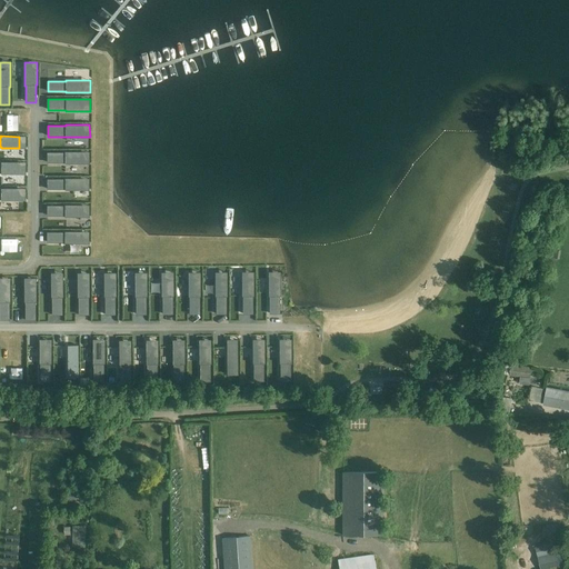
[(47,152),(47,163),(65,163),(89,163),(89,152),(65,152),(47,152)]
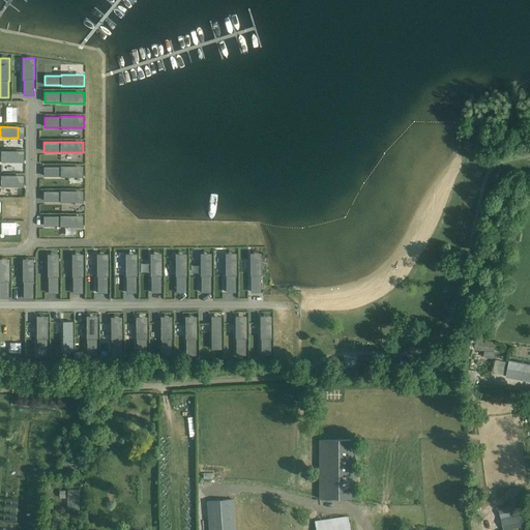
[(1,163),(18,163),(18,151),(1,151),(0,151),(0,160),(1,162),(1,163)]
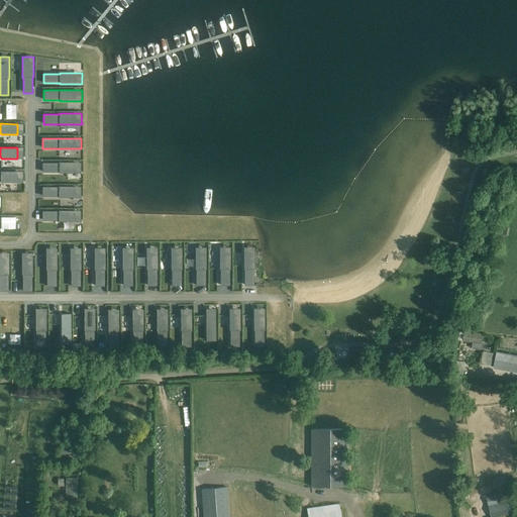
[(42,163),(42,173),(59,173),(75,173),(75,163),(59,163),(42,163)]
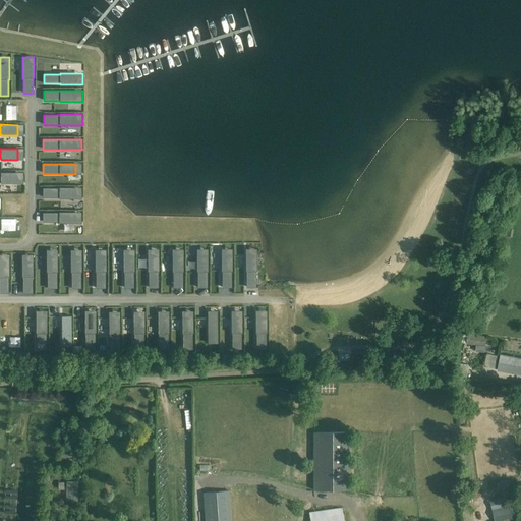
[(1,183),(17,183),(17,172),(0,172),(0,173),(0,172),(0,182),(1,182),(1,183)]
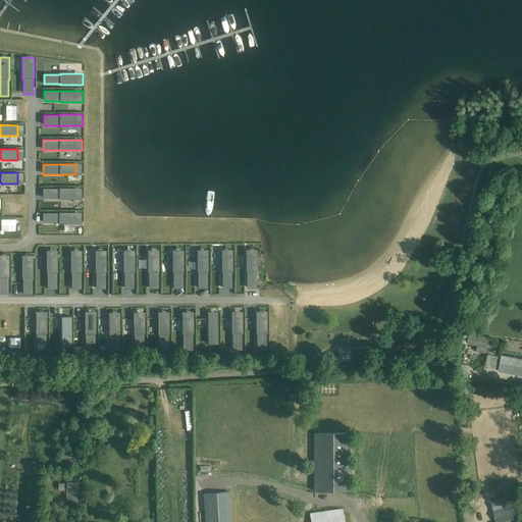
[(59,189),(43,189),(43,199),(59,198),(59,199),(82,199),(82,188),(59,188),(59,189)]
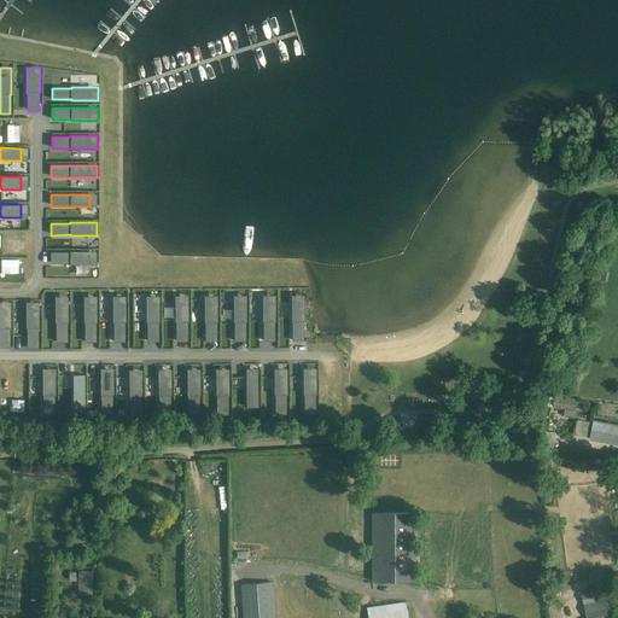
[(70,252),(51,252),(51,263),(69,263),(69,264),(97,264),(97,251),(70,251),(70,252)]
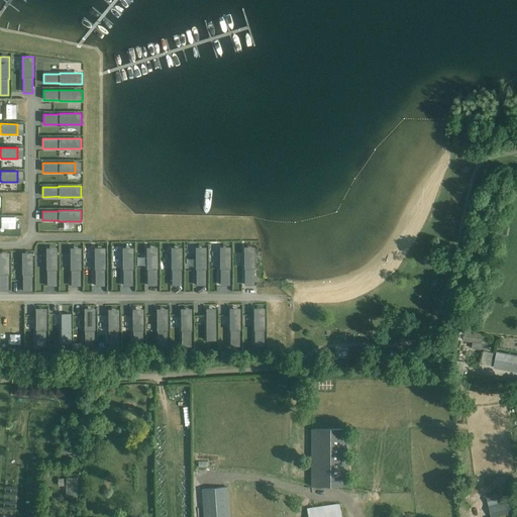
[(146,247),(146,270),(147,270),(147,286),(158,286),(158,270),(158,247),(146,247)]
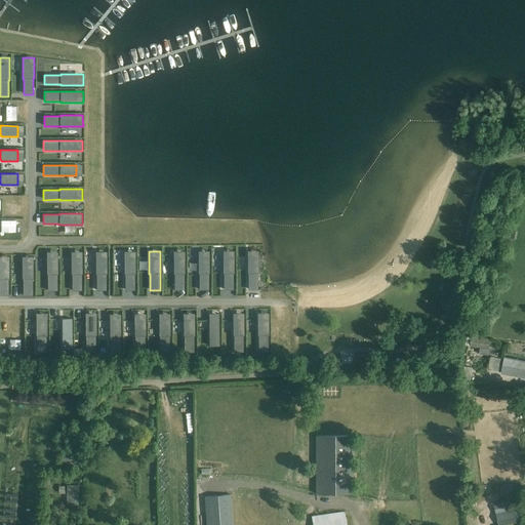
[(173,251),(173,274),(174,274),(174,290),(185,290),(185,274),(185,251),(173,251)]
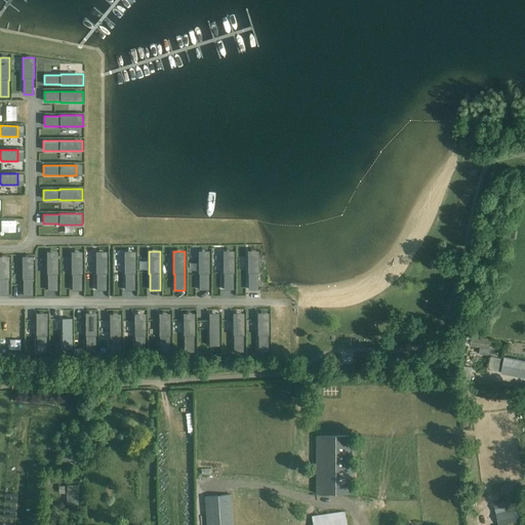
[(199,251),(199,274),(199,290),(209,290),(209,274),(210,274),(210,251),(199,251)]
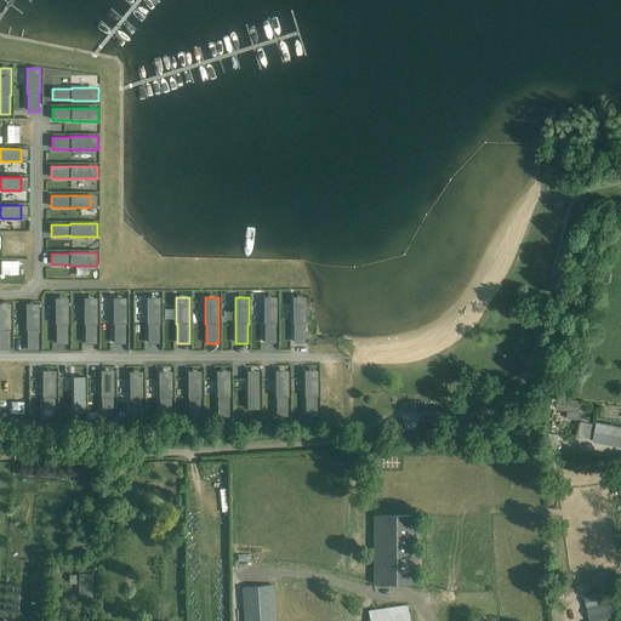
[(265,297),(265,324),(266,324),(266,343),(277,343),(277,324),(278,324),(278,297),(265,297)]
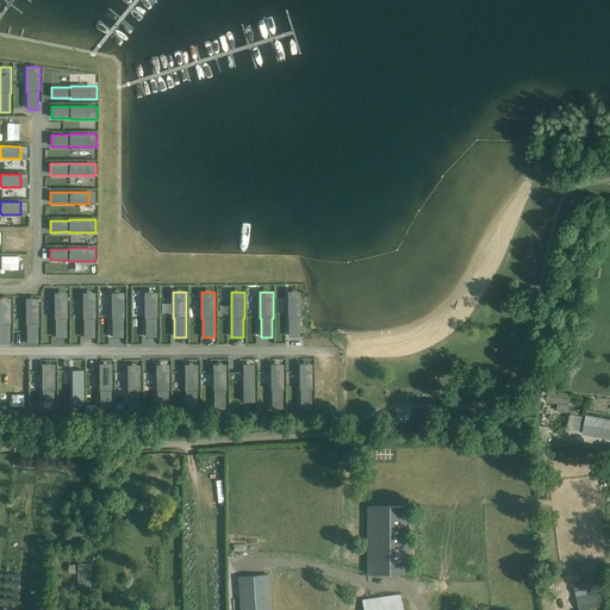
[(288,292),(288,318),(288,337),(300,337),(300,318),(302,318),(300,292),(288,292)]
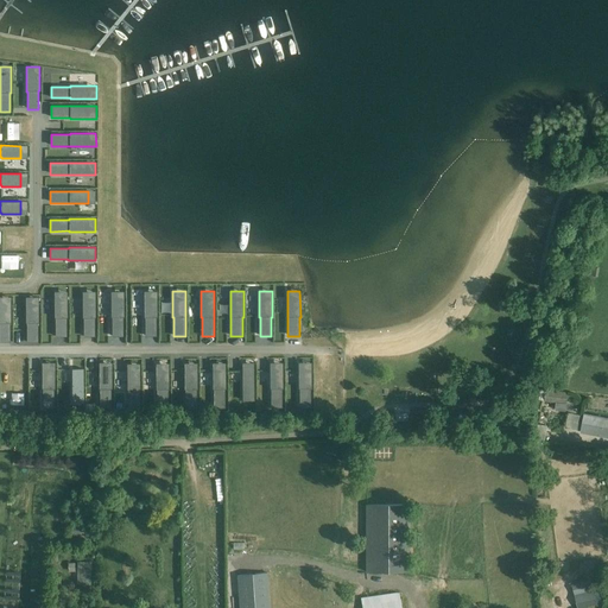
[(55,292),(55,317),(56,317),(56,336),(67,336),(67,317),(68,317),(68,292),(55,292)]
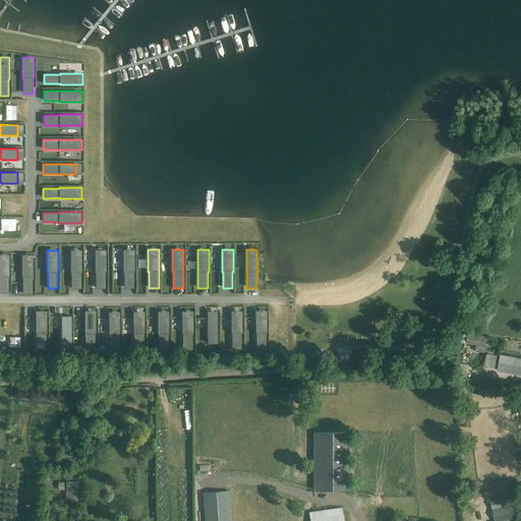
[(71,250),(71,272),(71,288),(81,288),(81,272),(82,272),(82,250),(71,250)]
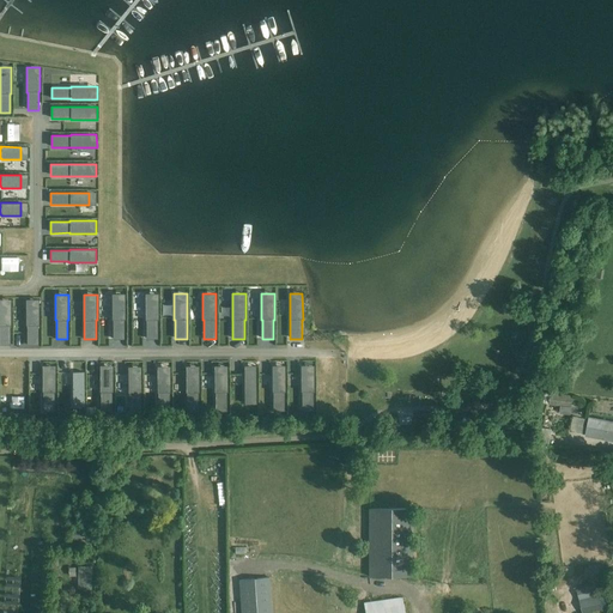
[(113,295),(113,320),(114,320),(114,339),(125,339),(125,320),(126,320),(126,295),(113,295)]
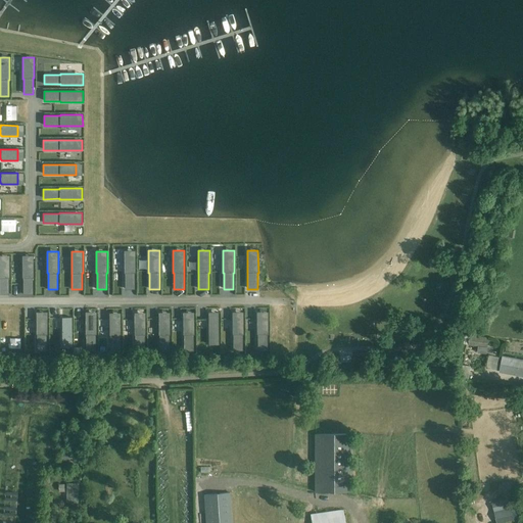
[(124,251),(124,273),(125,273),(125,289),(135,289),(135,273),(135,251),(124,251)]
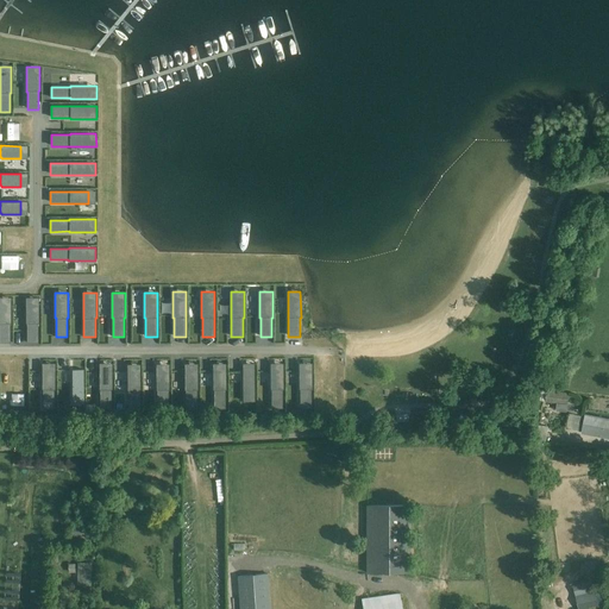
[(24,299),(24,325),(25,325),(25,344),(37,344),(37,324),(37,299),(24,299)]
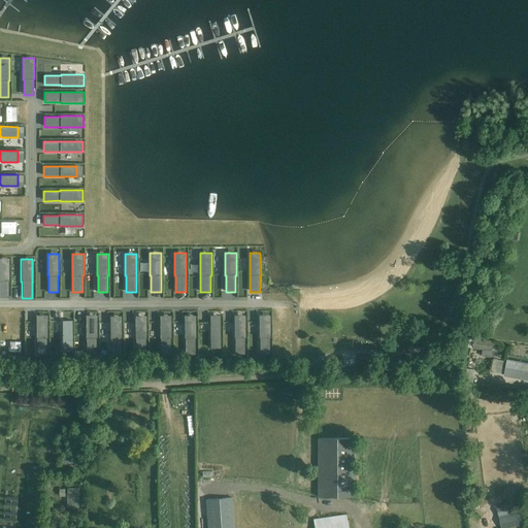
[(234,316),(234,337),(235,337),(235,354),(244,354),(244,337),(245,337),(245,316),(234,316)]
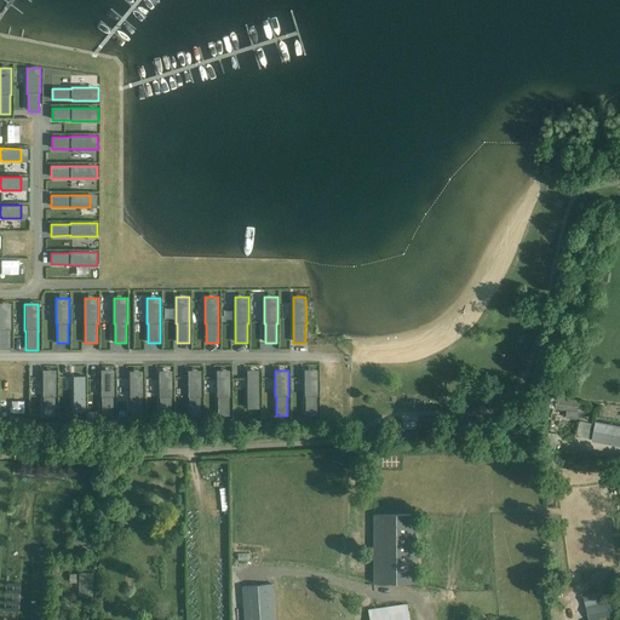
[(259,377),(247,377),(247,408),(259,408),(259,377)]
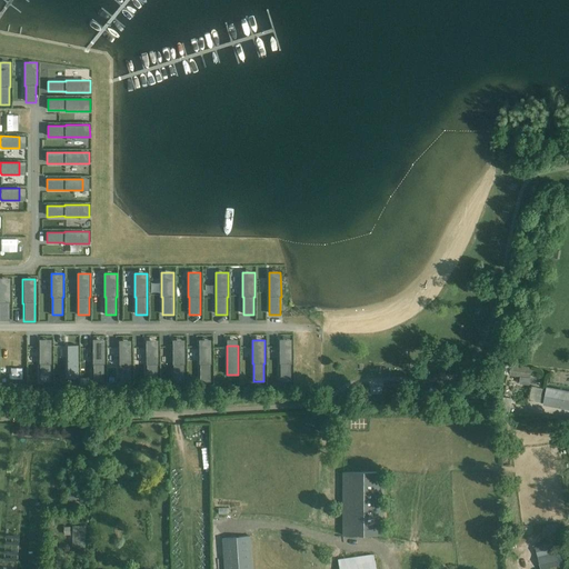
[(51,363),(51,347),(39,347),(39,363),(40,363),(40,381),(50,381),(50,363),(51,363)]
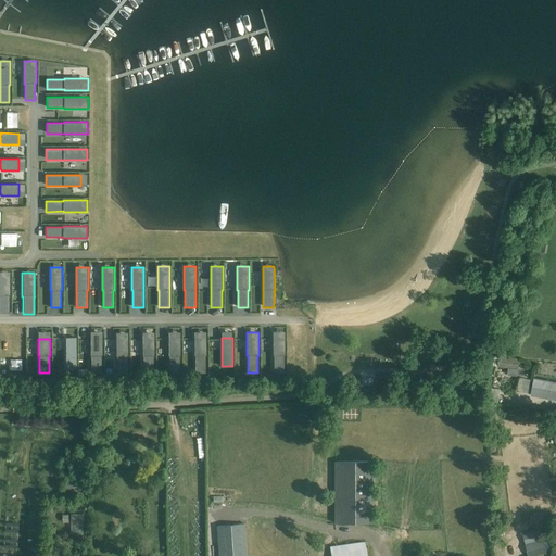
[(102,339),(90,339),(90,355),(91,355),(91,373),(101,373),(101,355),(102,355),(102,339)]
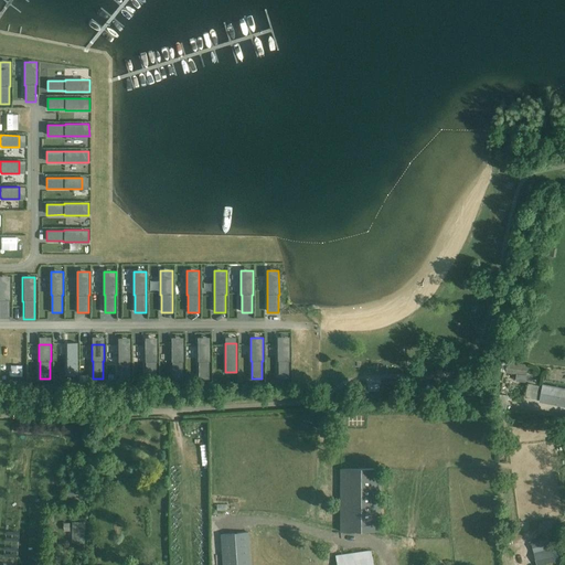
[(210,361),(210,344),(198,344),(198,362),(199,362),(199,380),(209,380),(209,361),(210,361)]
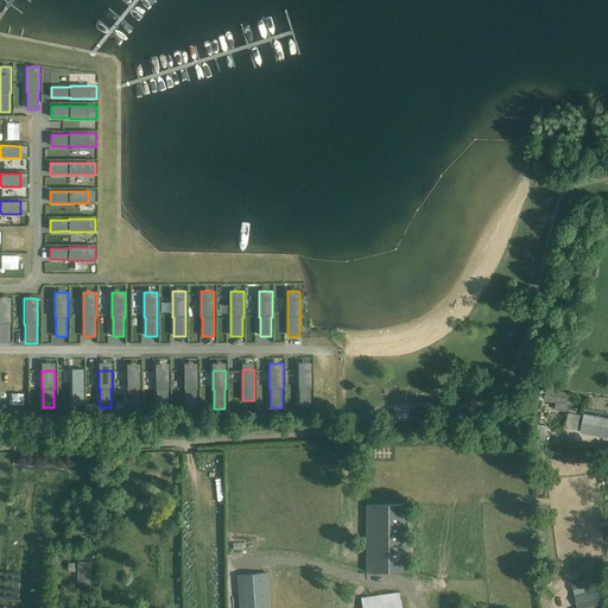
[(311,388),(311,371),(299,371),(299,388),(301,407),(310,407),(310,388),(311,388)]
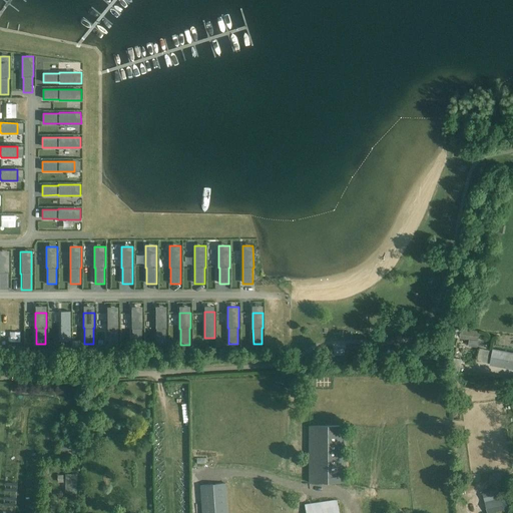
[(118,329),(118,314),(107,314),(107,329),(108,329),(108,345),(117,345),(117,329),(118,329)]
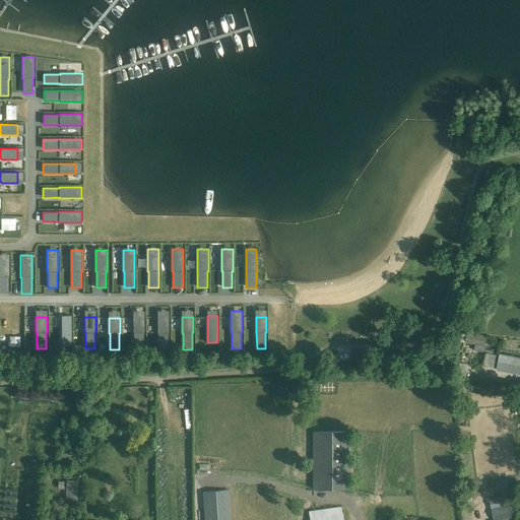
[(144,333),(144,318),(133,318),(133,333),(134,333),(134,349),(143,349),(143,333),(144,333)]
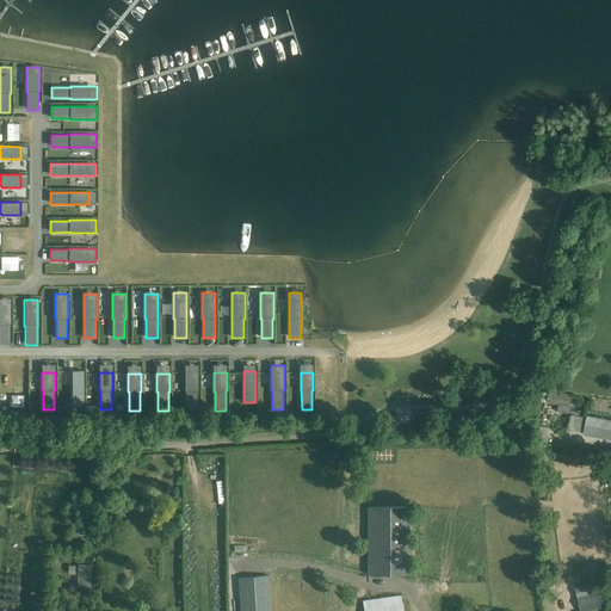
[(198,392),(198,374),(185,374),(185,392),(186,392),(186,411),(197,411),(197,392),(198,392)]
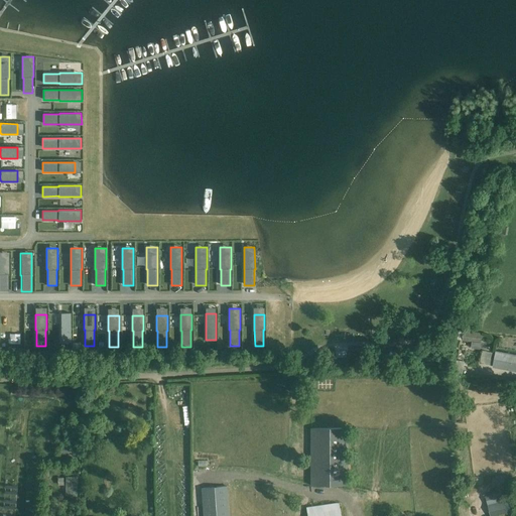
[(9,327),(9,340),(18,340),(18,327),(9,327)]
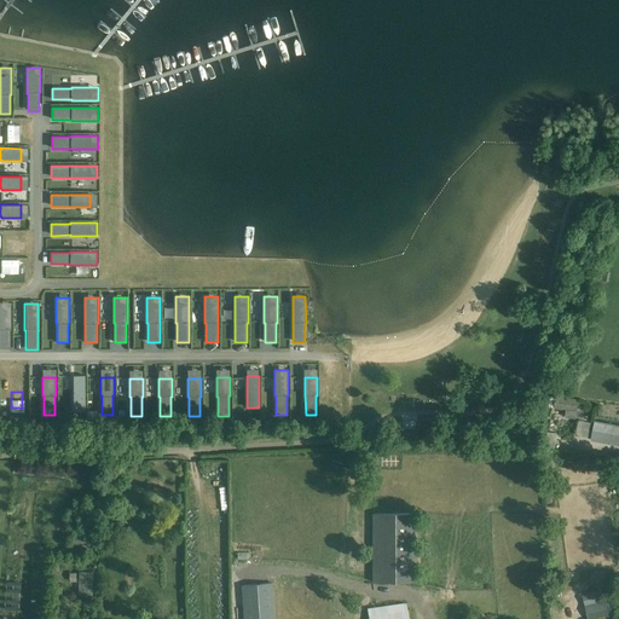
[(556,397),(554,409),(577,411),(578,400),(556,397)]
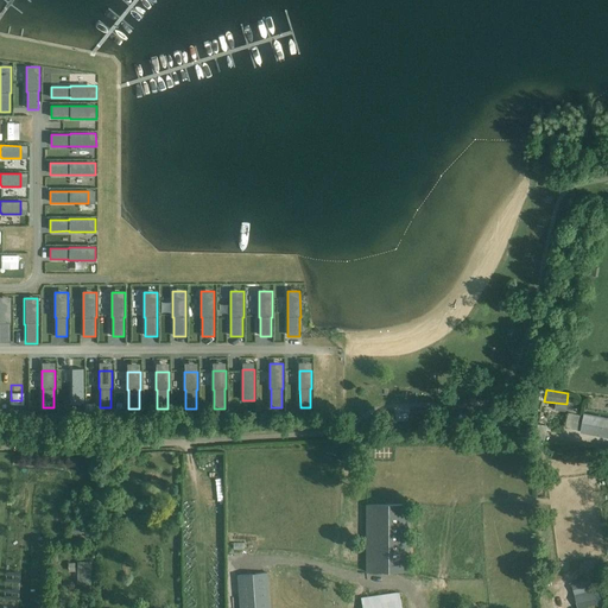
[(607,418),(584,413),(581,432),(607,438),(607,418)]
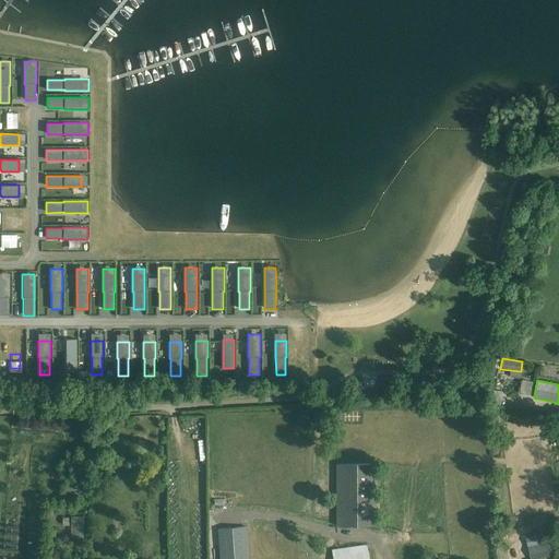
[(336,526),(377,526),(377,464),(336,464),(336,526)]
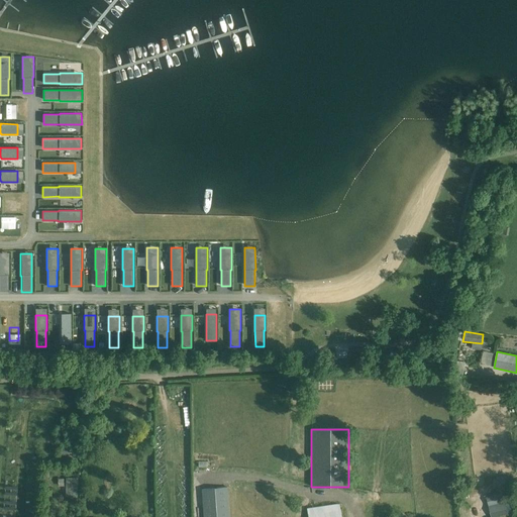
[(202,489),(203,516),(228,516),(227,488),(202,489)]
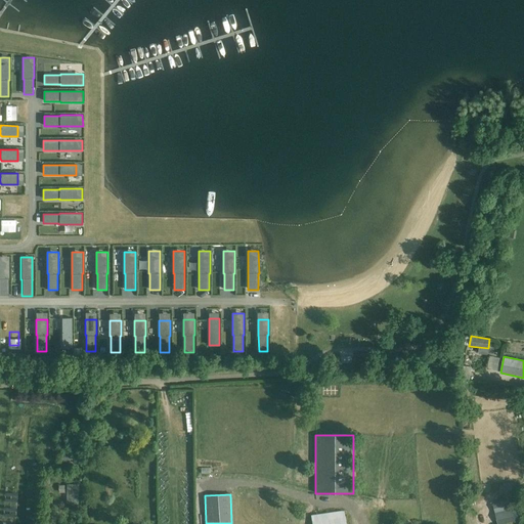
[(510,499),(493,504),(495,513),(497,523),(506,523),(518,522),(515,508),(512,509),(510,499)]
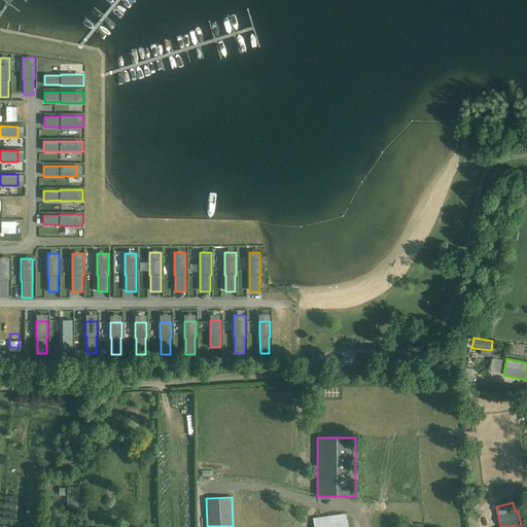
[(347,526),(346,515),(314,518),(315,526),(347,526)]
